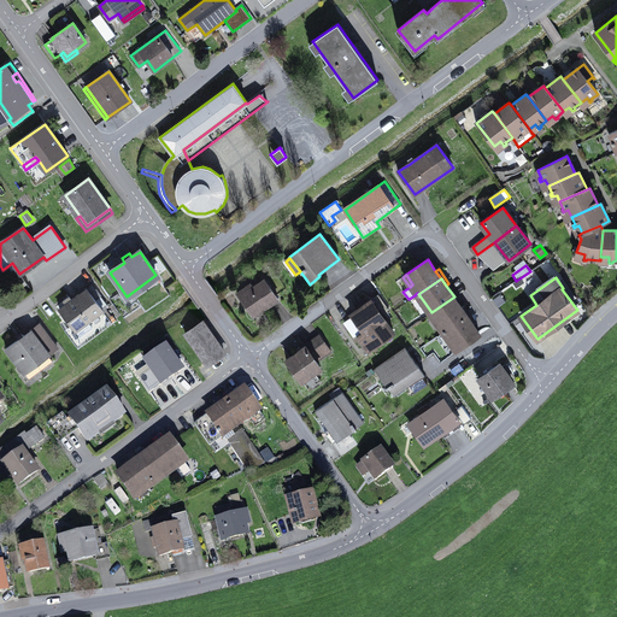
[(238,294),(253,317),(277,299),(264,280),(254,287),(252,283),(238,294)]
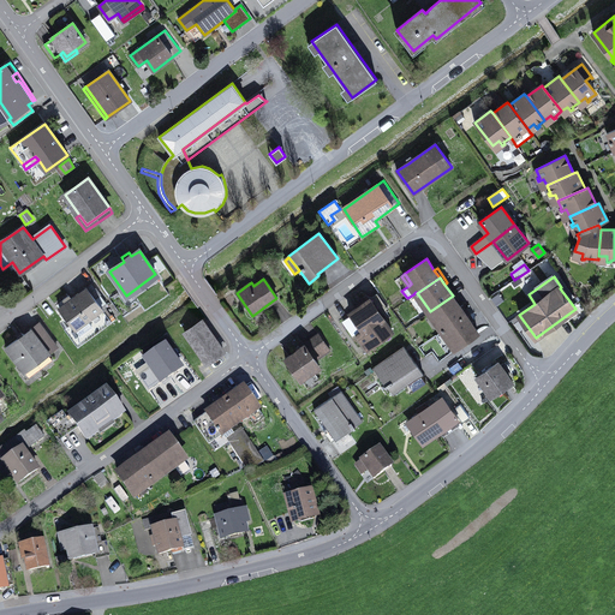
[(65,330),(78,348),(112,322),(102,309),(96,300),(101,297),(91,285),(72,299),(70,296),(65,299),(67,302),(59,308),(72,324),(65,330)]
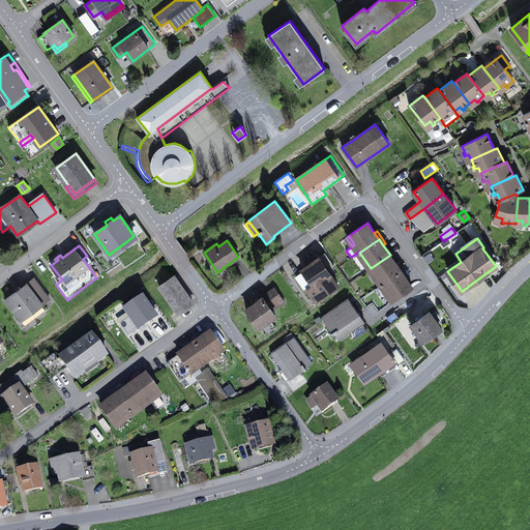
[(381,284),(381,283),(371,268),(360,254),(359,253),(358,252),(356,254),(391,302),(393,300),(383,285),(382,286),(381,285),(381,284)]
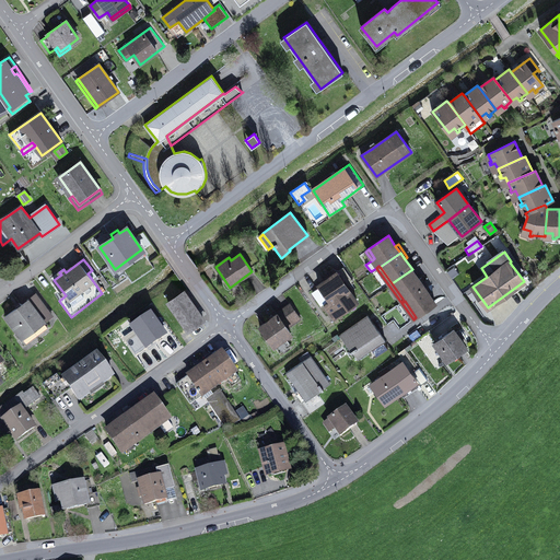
[(322,305),(329,300),(331,303),(349,290),(347,287),(353,282),(343,268),(337,272),(334,269),(323,277),(325,280),(318,284),(321,287),(313,292),(321,304),(322,305)]
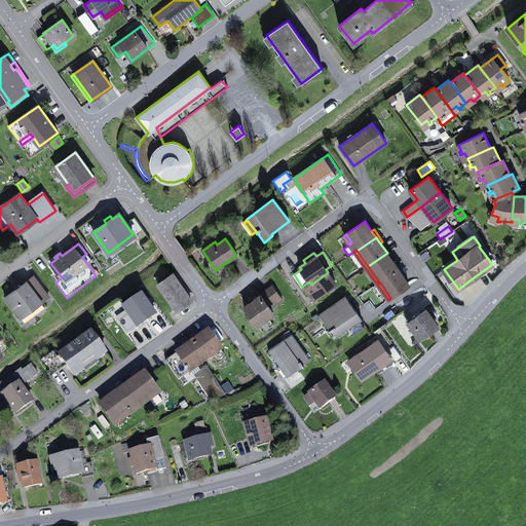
[(378,282),(378,283),(398,268),(396,264),(387,253),(368,266),(378,280),(378,282)]
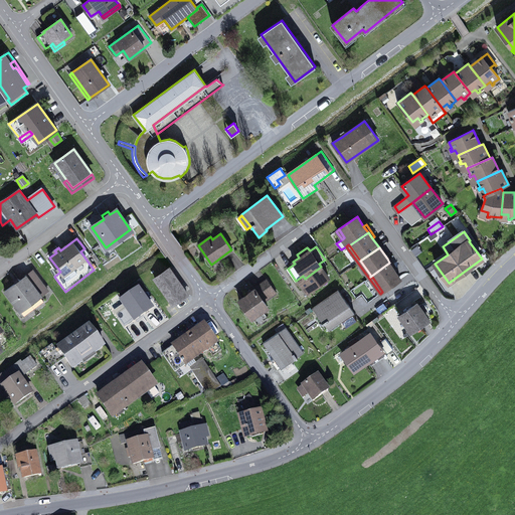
[(86,259),(90,255),(84,248),(80,251),(86,259)]
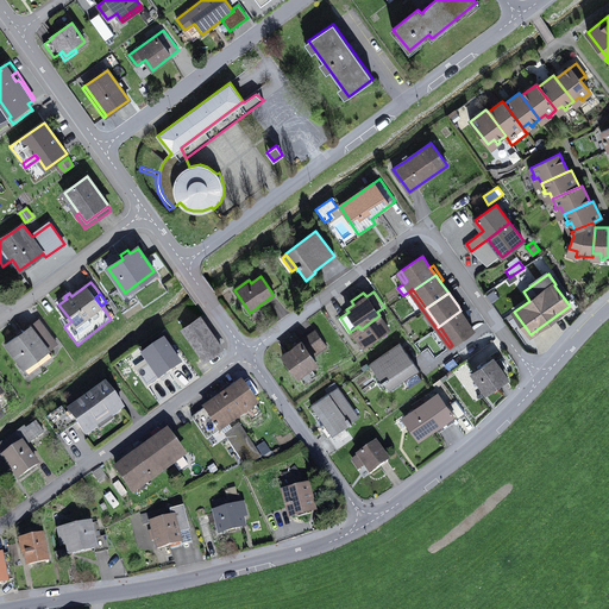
[(466,319),(469,316),(460,305),(458,306),(460,311),(466,319)]
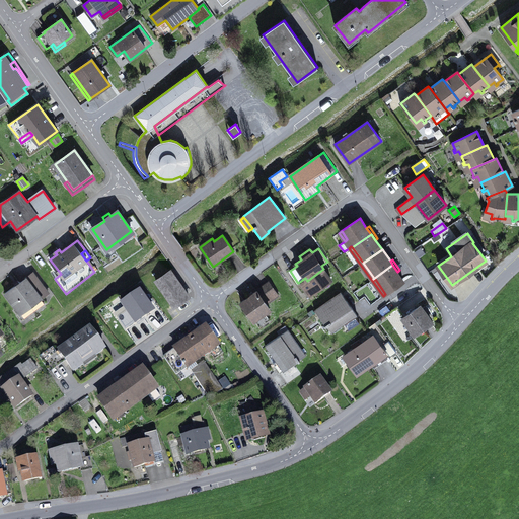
[(385,294),(404,281),(397,272),(392,265),(373,279),(374,280),(375,279),(385,294)]
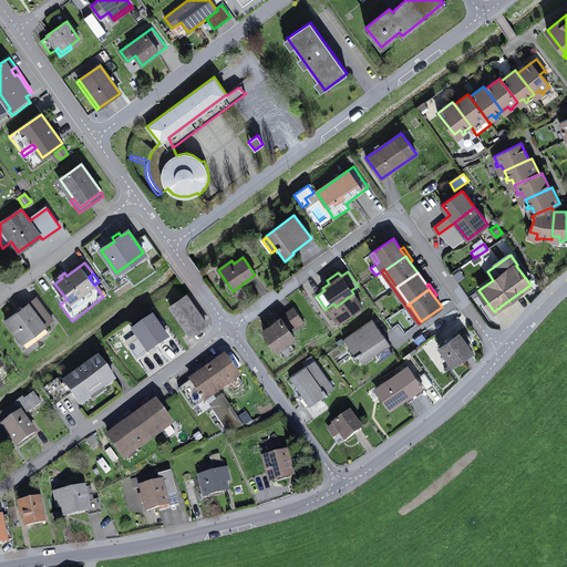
[(353,294),(336,307),(330,310),(338,322),(361,305),(353,294)]
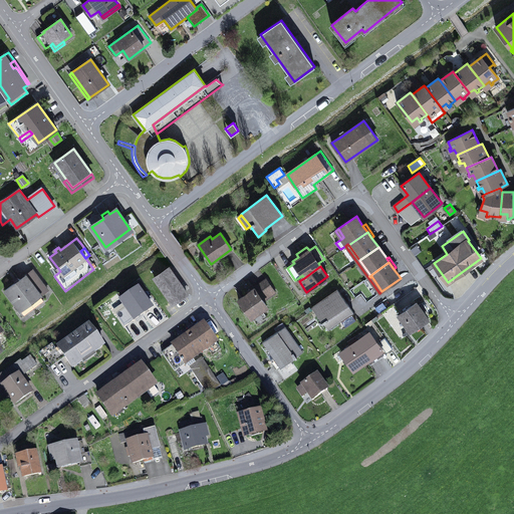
[(173,304),(187,294),(169,268),(155,278),(173,304)]
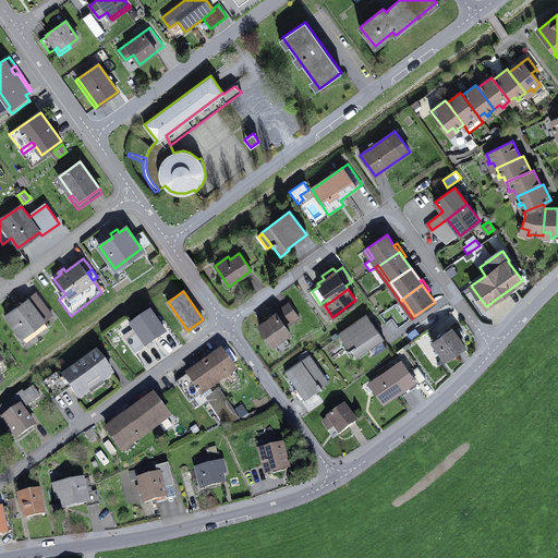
[(48,326),(44,320),(52,315),(36,293),(21,304),(19,303),(15,306),(16,307),(5,316),(22,338),(23,337),(25,340),(27,341),(48,326)]
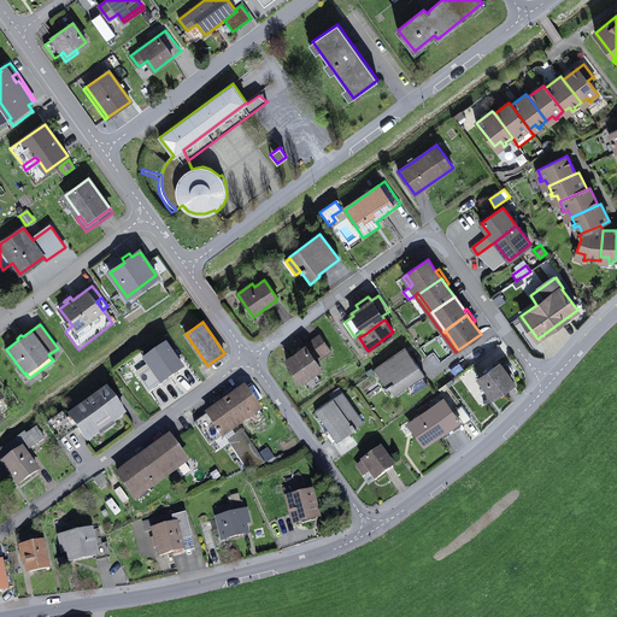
[(305,347),(316,360),(330,351),(319,336),(305,347)]
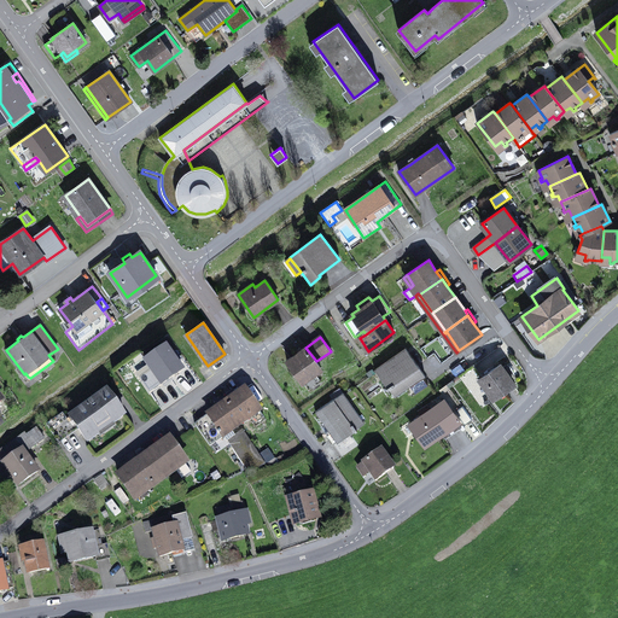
[(146,362),(162,384),(181,371),(176,362),(181,360),(176,351),(172,355),(167,348),(146,362)]
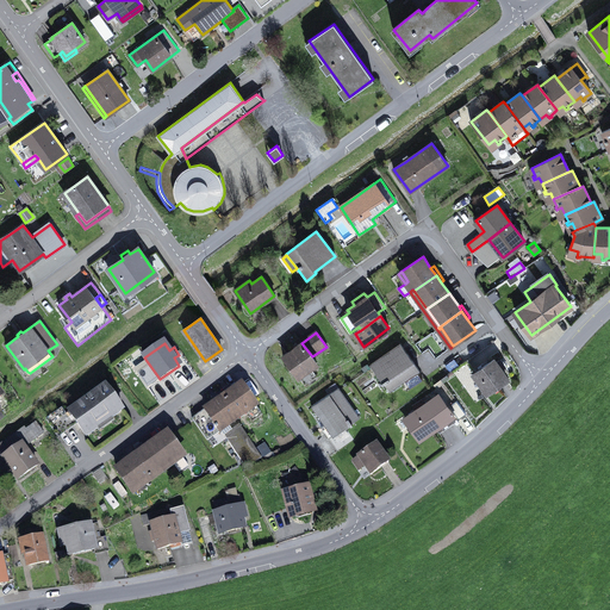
[(298,377),(317,363),(312,356),(302,343),(284,356),(298,377)]
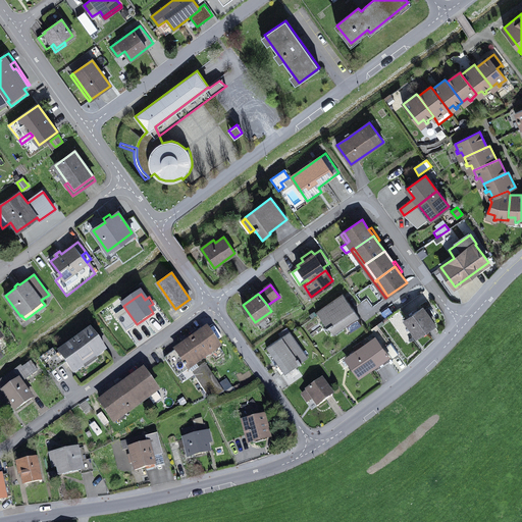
[(357,318),(359,317),(343,295),(316,313),(326,327),(326,328),(327,329),(328,328),(333,335),(345,327),(357,318)]
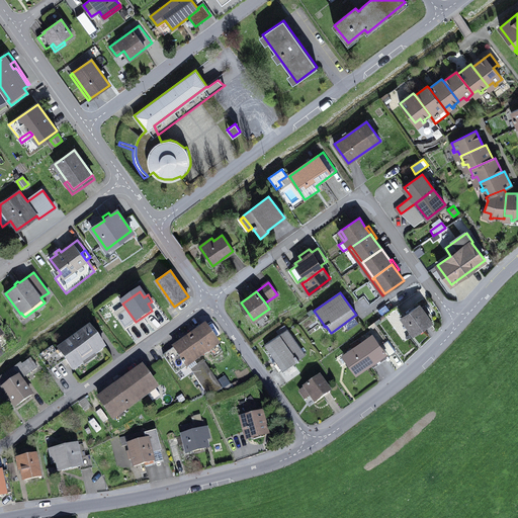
[(403,318),(414,333),(422,327),(430,322),(426,316),(430,314),(424,307),(421,309),(419,306),(403,318)]
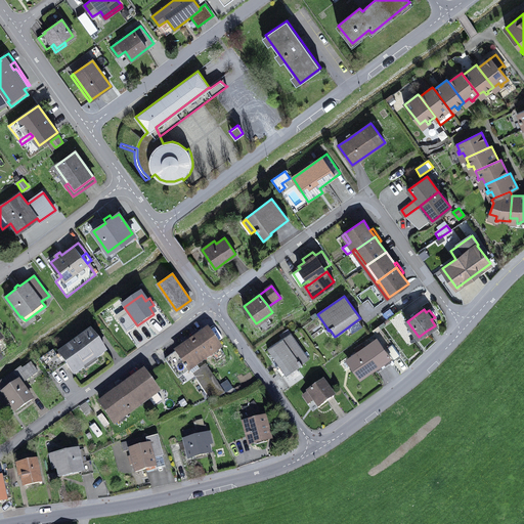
[(358,319),(346,329),(351,335),(363,326),(358,319)]
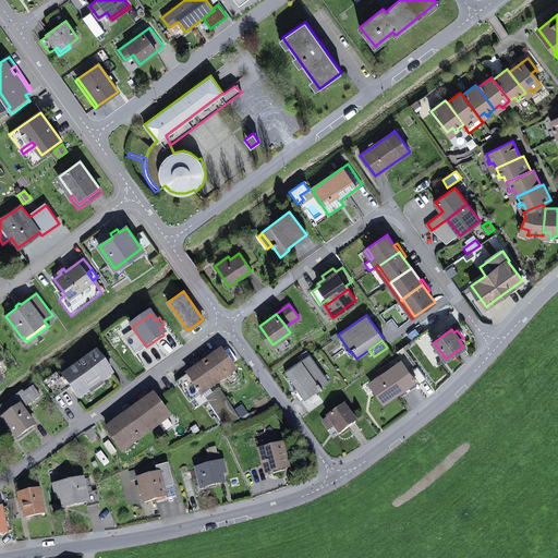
[(455,352),(457,356),(465,350),(463,347),(455,352)]
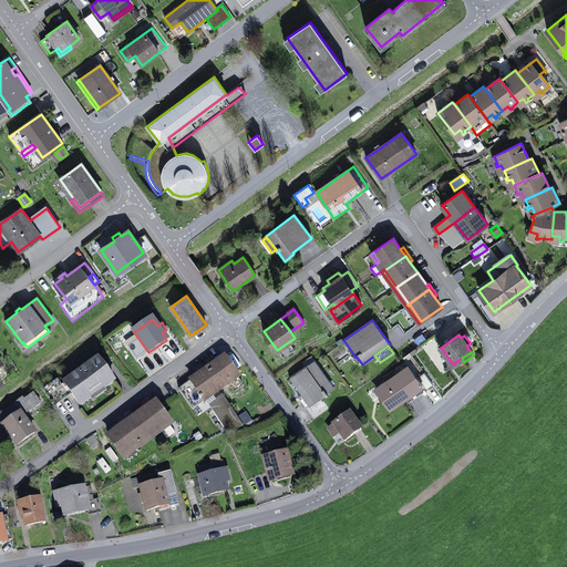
[(210,367),(207,370),(206,371),(220,391),(222,390),(222,391),(230,384),(228,381),(236,377),(238,379),(239,378),(225,357),(216,363),(210,367)]
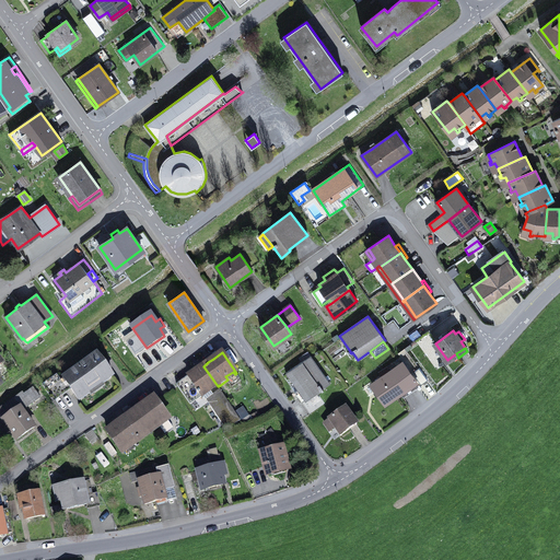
[(102,381),(104,383),(113,377),(97,354),(63,378),(71,389),(79,400),(90,394),(88,391),(102,381)]
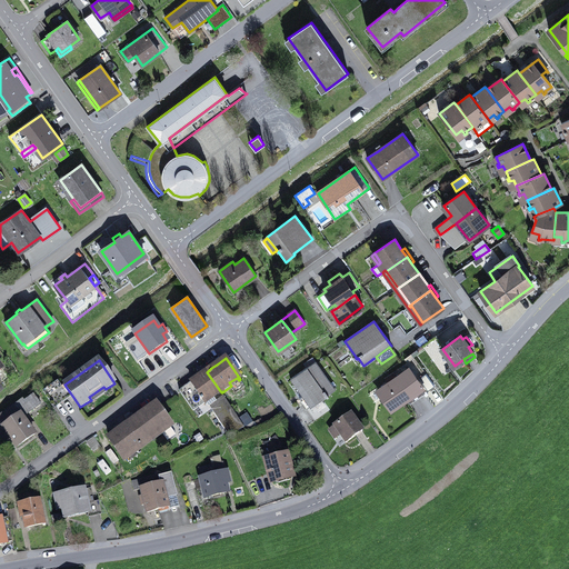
[(329,397),(328,395),(335,390),(316,362),(290,379),(300,393),(301,392),(305,396),(302,397),(310,408),(327,397),(327,398),(329,397)]
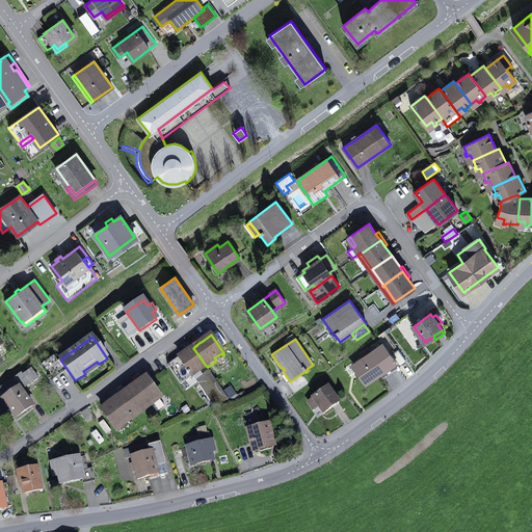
[(381,345),(353,366),(366,383),(380,373),(395,364),(381,345)]
